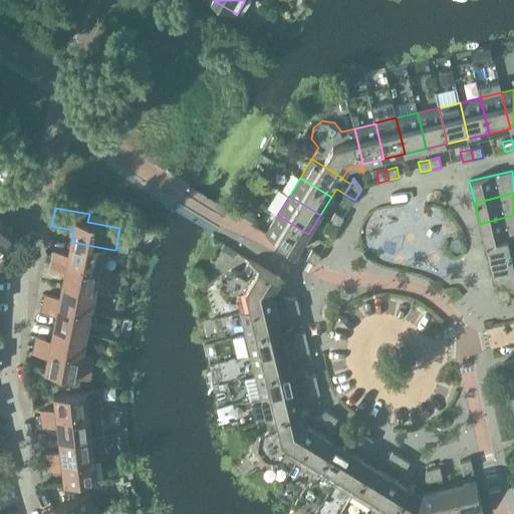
[(329,221),(338,227),(344,218),(335,212),(329,221)]
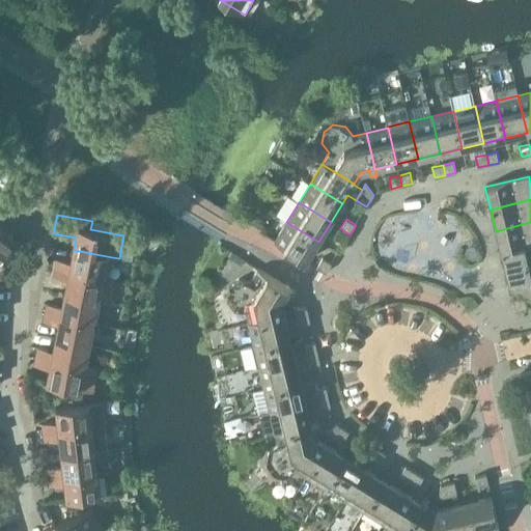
[(286,222),(275,242),(306,261),(318,242),(286,222)]
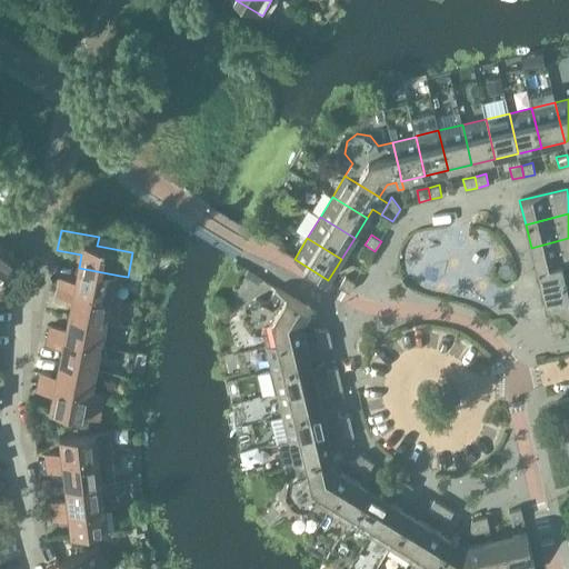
[(568,238),(531,248),(537,271),(561,267),(568,265),(568,238)]
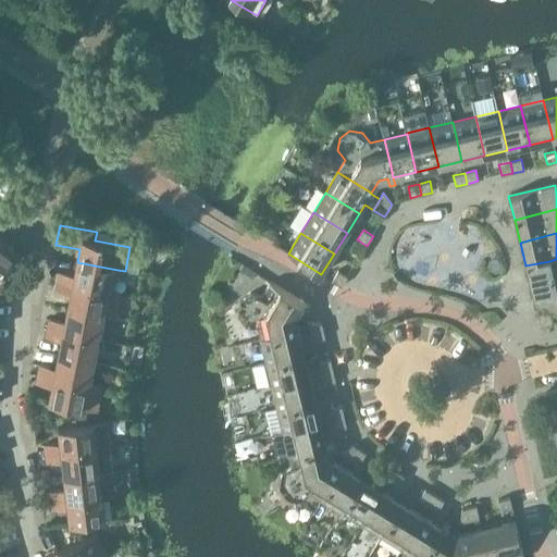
[(0,237),(0,289),(4,284),(0,281),(0,275),(19,252),(0,237)]
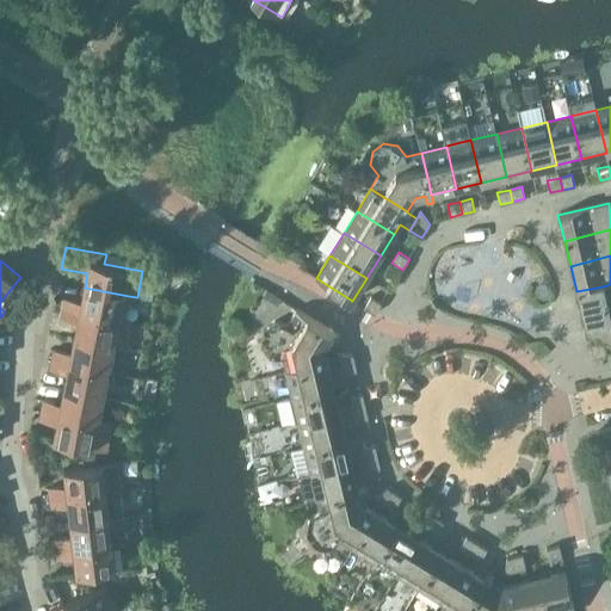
[(402,270),(392,263),(386,273),(396,281),(402,270)]
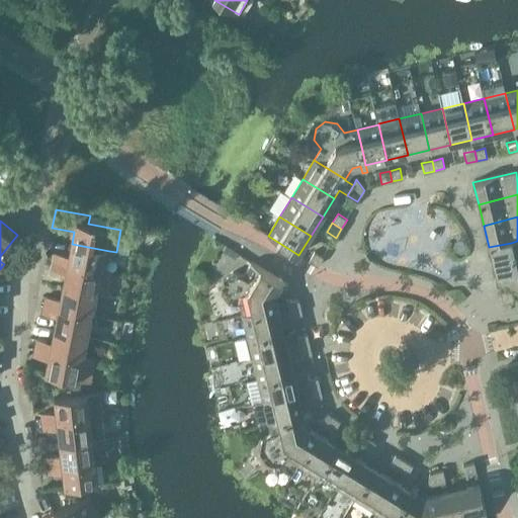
[(517,278),(517,276),(517,270),(511,243),(489,247),(497,282),(516,277),(517,278)]
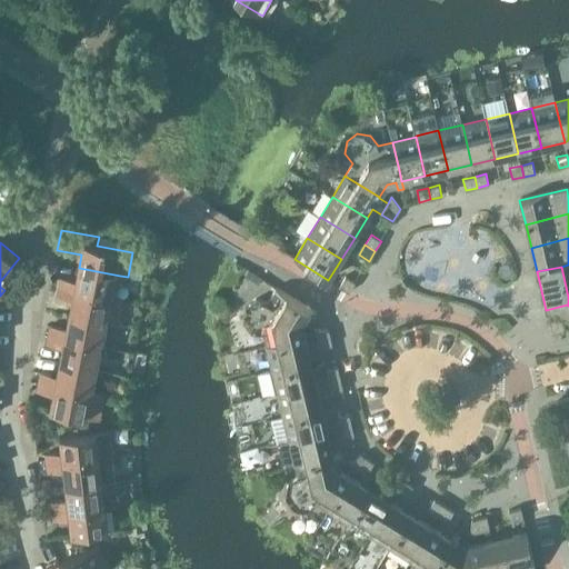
[(58,288),(115,299),(120,276),(79,268),(76,281),(59,278),(58,288)]
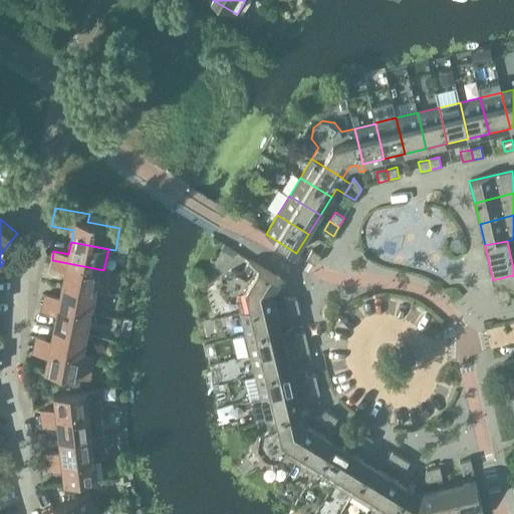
[(312,250),(306,259),(315,264),(321,255),(312,250)]
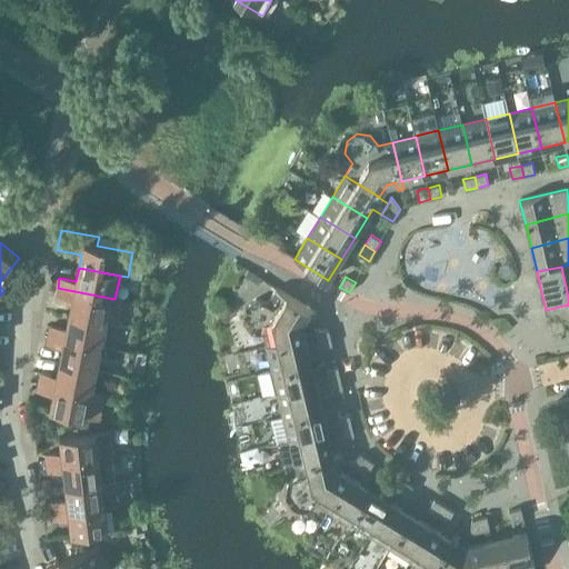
[(115,299),(58,288),(56,297),(72,300),(69,315),(105,322),(118,325),(122,301),(115,299)]
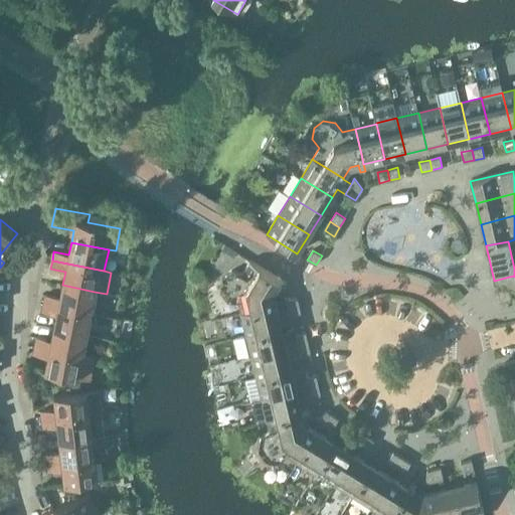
[(237,302),(240,314),(276,305),(273,293),(278,286),(284,290),(287,284),(249,261),(242,273),(231,271),(221,278),(219,290),(226,300),(237,302)]
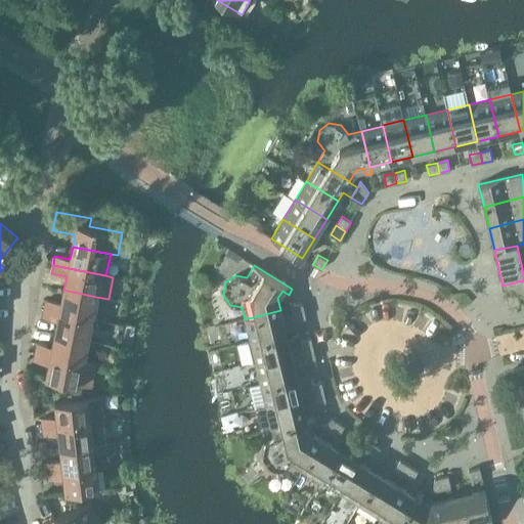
[(46,300),(44,309),(92,318),(96,297),(63,290),(61,303),(46,300)]
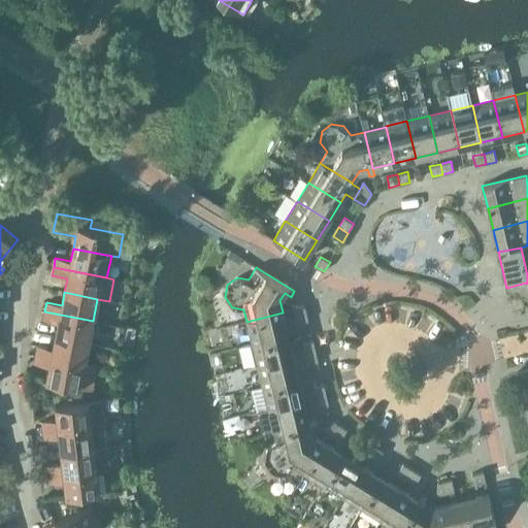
[(517,297),(508,298),(512,309),(523,306),(521,298),(517,297)]
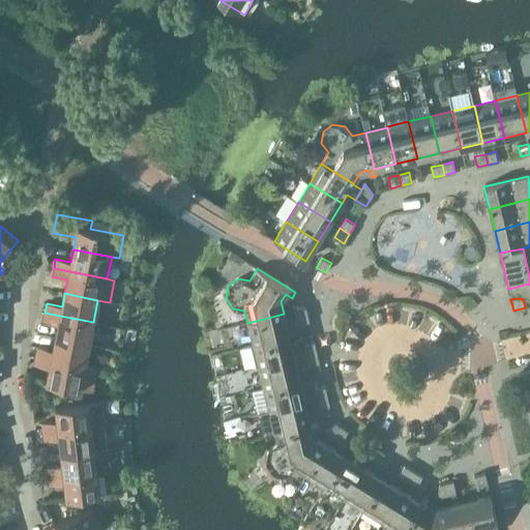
[(310,322),(306,308),(293,306),(297,325),(310,322)]
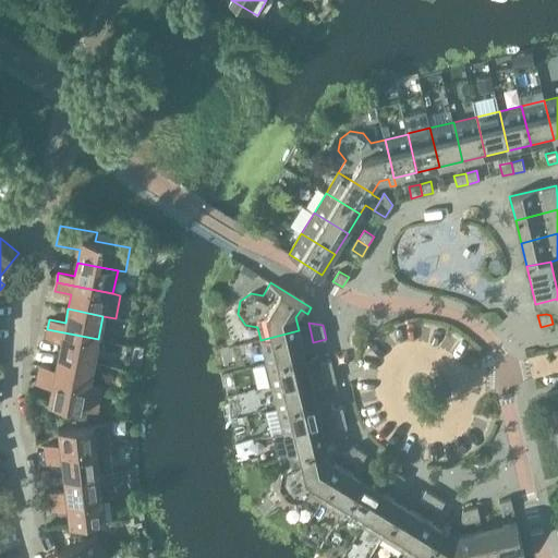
[(61,341),(59,355),(94,362),(98,339),(47,329),(45,338),(61,341)]
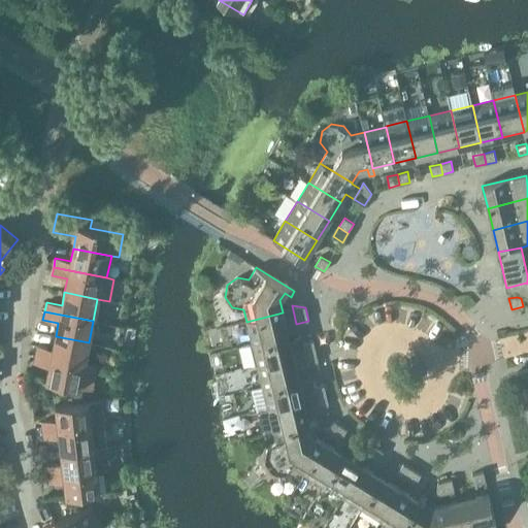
[(246,322),(252,343),(288,334),(283,312),(246,322)]
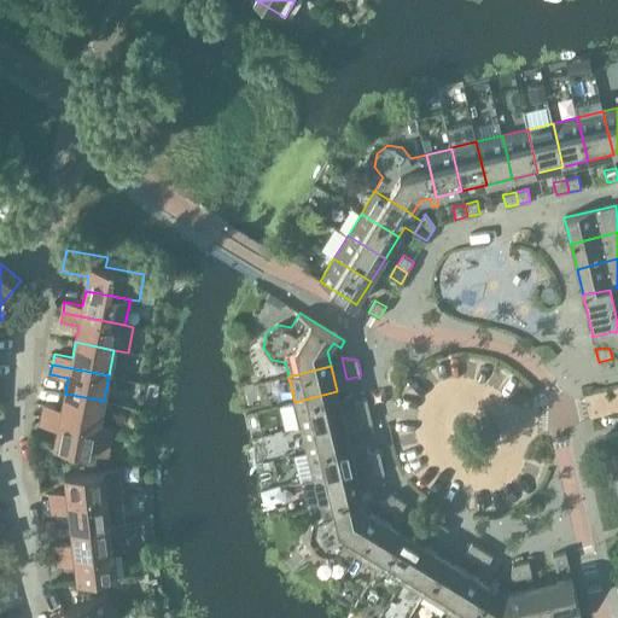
[(337,391),(295,402),(301,427),(344,418),(337,391)]
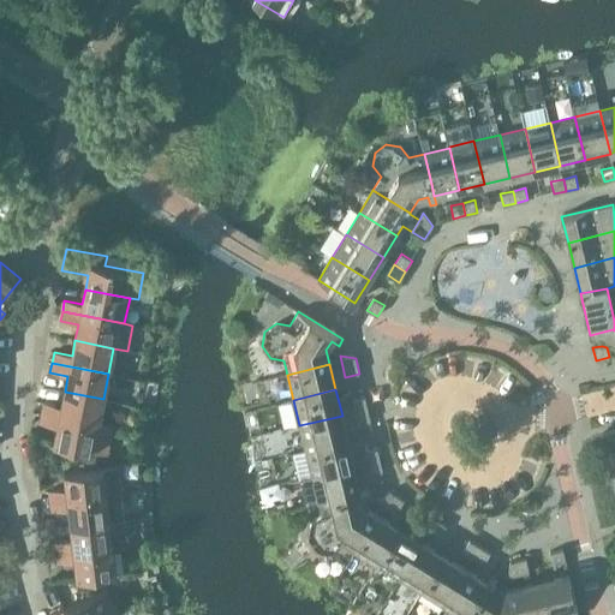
[(43,404),(42,413),(99,425),(103,399),(65,392),(61,407),(43,404)]
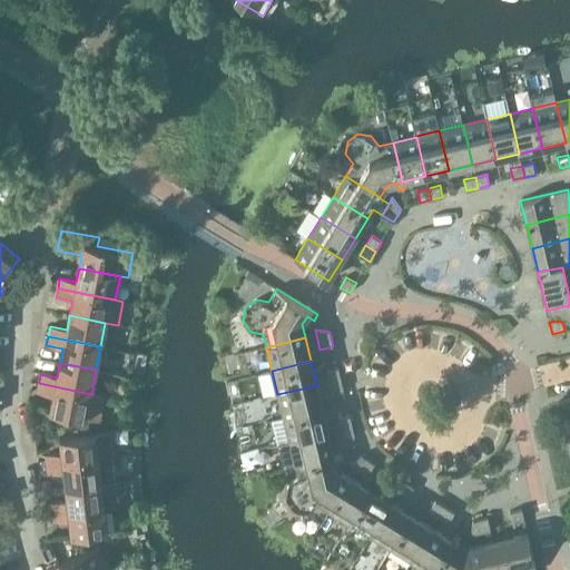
[(326,371),(330,382),(341,379),(338,367),(326,371)]
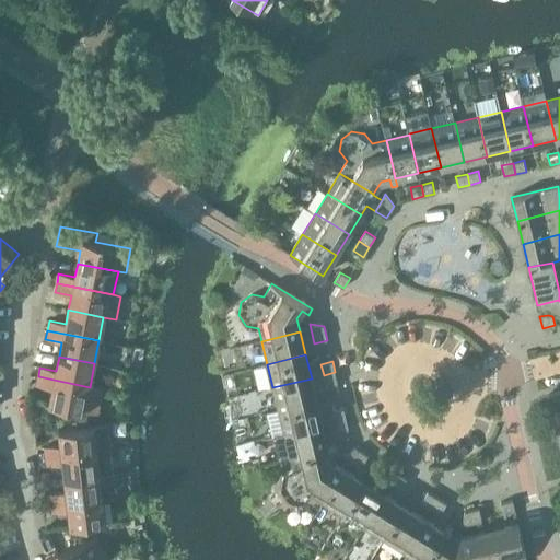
[(335,372),(324,375),(326,386),(337,383),(335,372)]
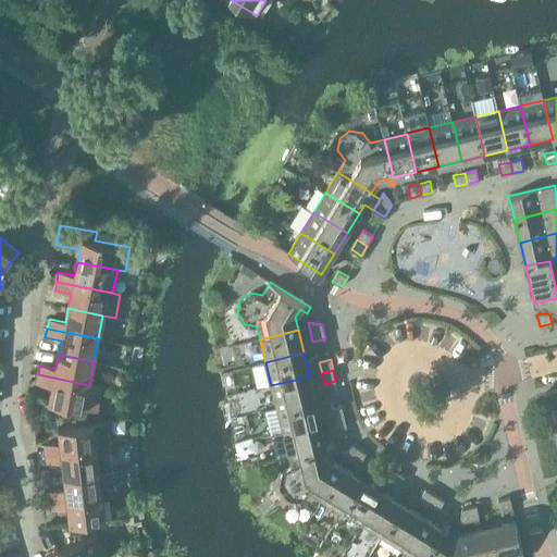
[(89,385),(38,374),(36,384),(52,387),(49,401),(84,409),(97,411),(101,387),(89,385)]
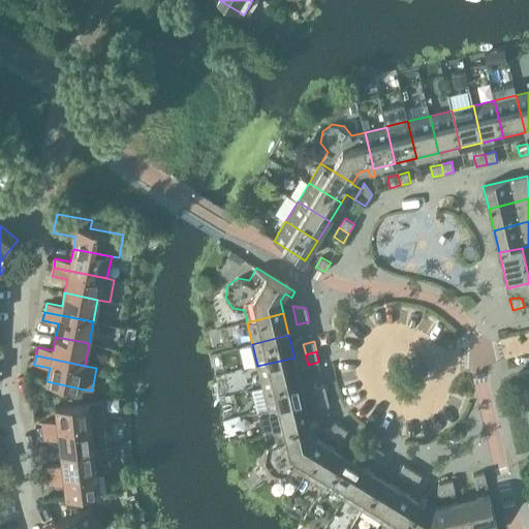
[(294,358),(257,366),(263,387),(300,378),(294,358)]
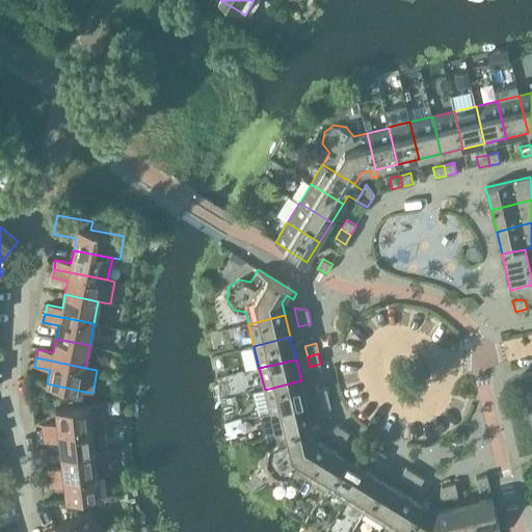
[(522,375),(525,389),(531,386),(531,381),(530,373),(522,375)]
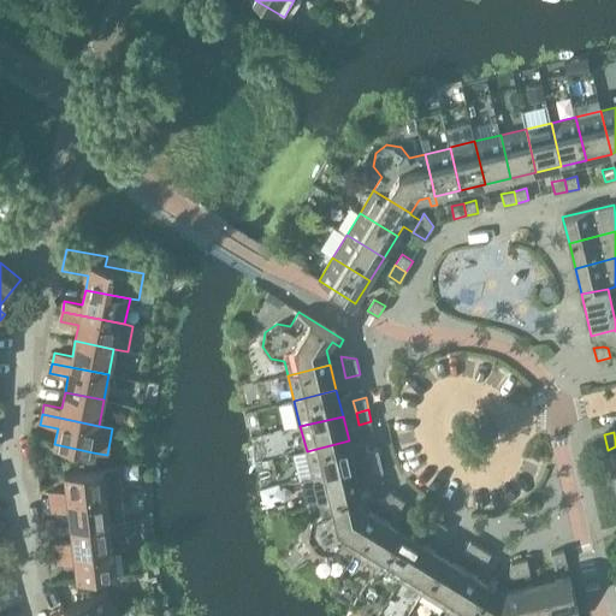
[(307,451),(313,477),(355,466),(349,440),(307,451)]
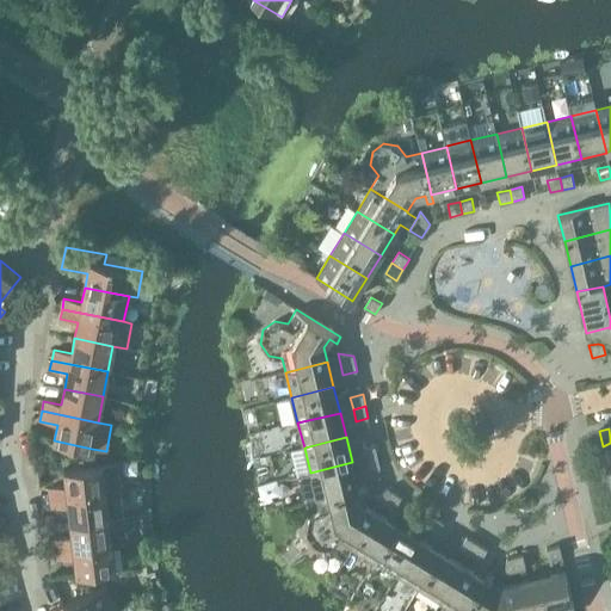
[(362,448),(365,460),(377,456),(375,444),(362,448)]
